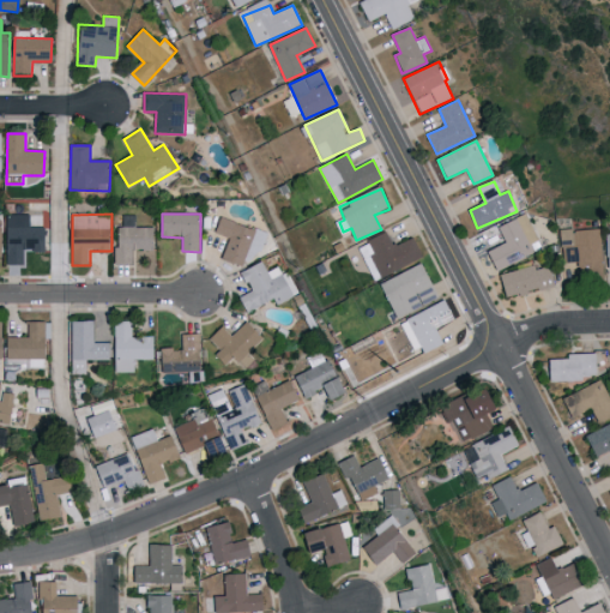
[(487,252),(496,271),(543,248),(526,214),(499,227),(506,242),(487,252)]
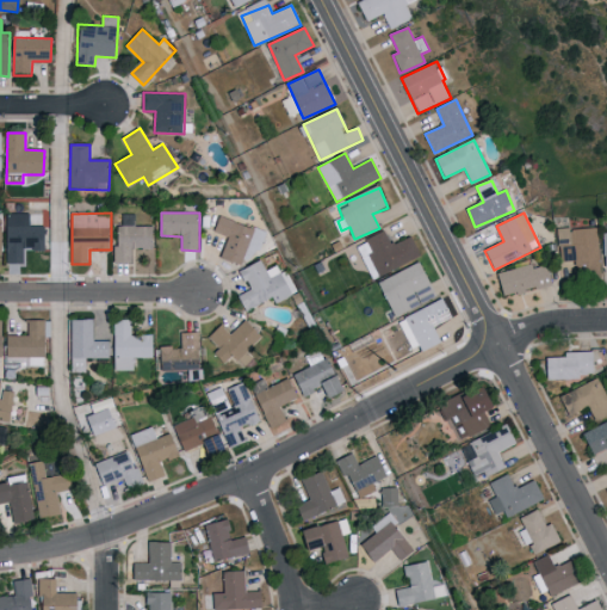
[(6,264),(24,264),(24,248),(43,248),(43,214),(6,214),(6,264)]
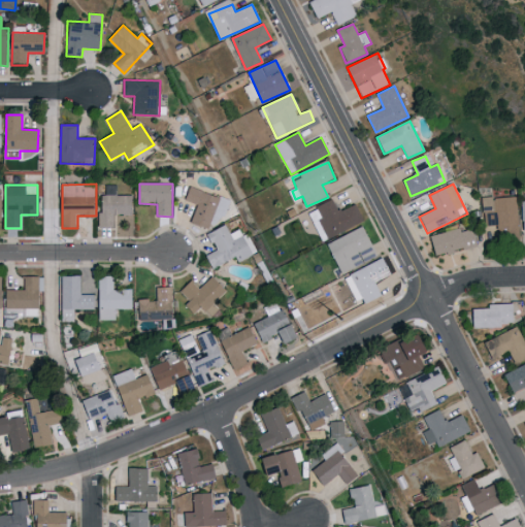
[(133,196),(119,195),(119,186),(103,186),(102,227),(116,228),(117,215),(132,216),(133,196)]
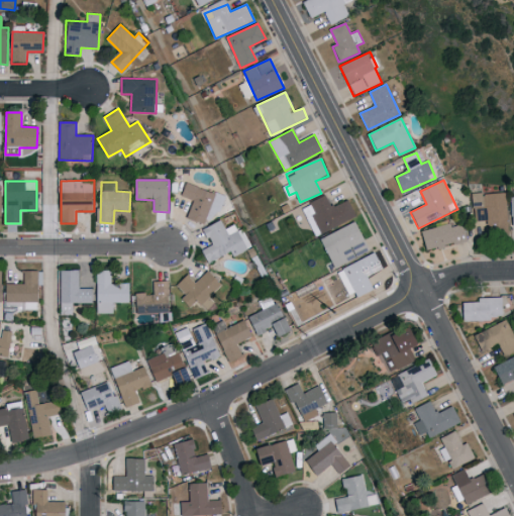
[(187,218),(211,227),(222,196),(187,183),(182,196),(194,201),(187,218)]
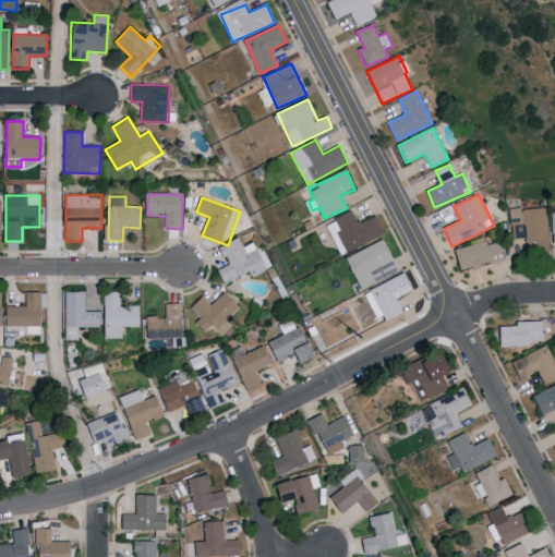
[(549,251),(546,208),(511,209),(513,239),(527,239),(528,252),(549,251)]
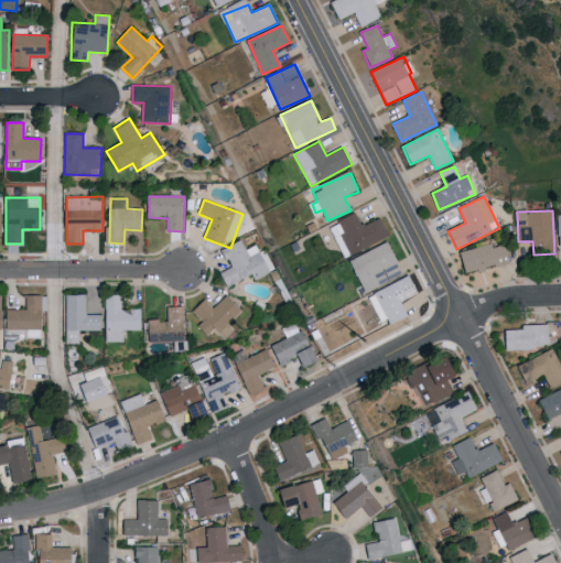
[(389,236),(380,218),(364,227),(357,213),(341,222),(345,233),(342,234),(352,255),(389,236)]
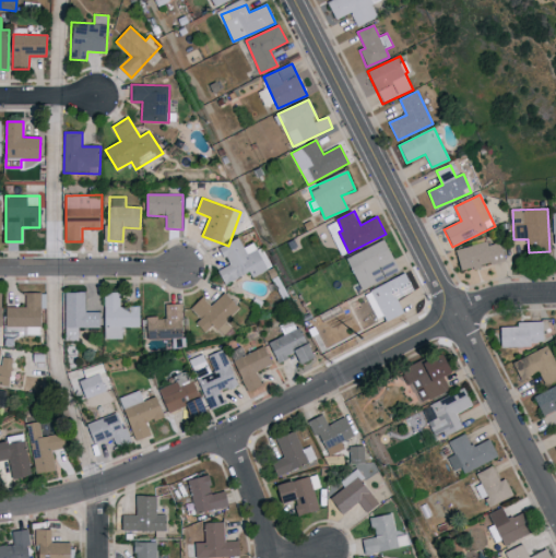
[(249,273),(251,279),(267,271),(253,244),(244,248),(238,238),(220,247),(229,266),(219,271),(225,285),(249,273)]
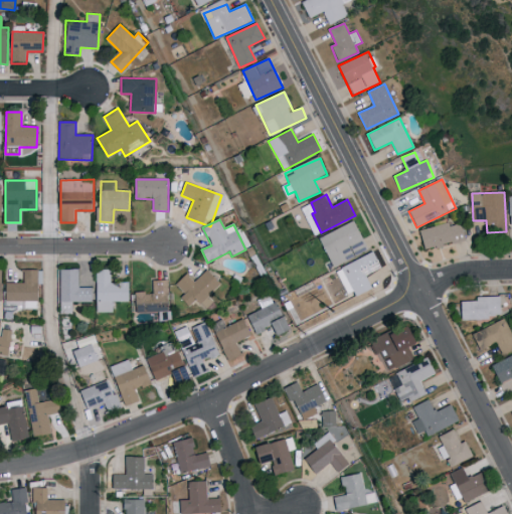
[(333,267),(369,249),(356,221),(320,238),(333,267)]
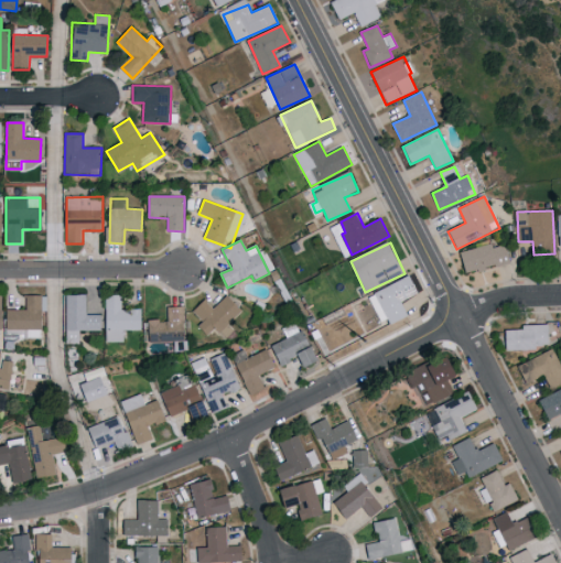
[(510,262),(505,245),(493,248),(492,244),(460,252),(465,274),(510,262)]
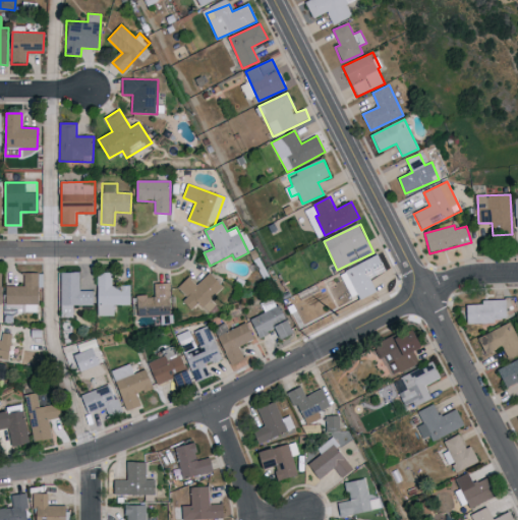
[(371,279),(387,272),(380,256),(341,273),(351,296),(358,293),(361,299),(378,292),(371,279)]
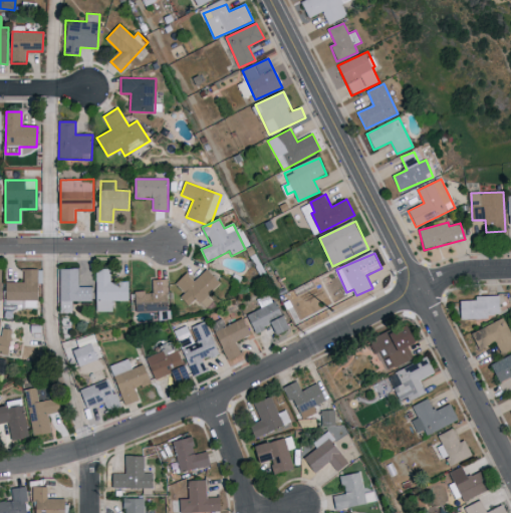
[(92,301),(92,286),(79,287),(79,268),(60,269),(60,313),(73,313),(73,301),(92,301)]
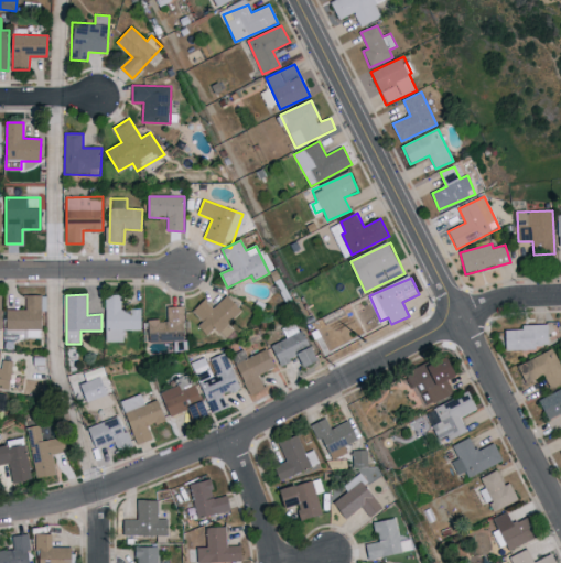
[(43,312),(50,312),(50,295),(28,295),(27,310),(8,310),(8,336),(43,336),(43,312)]
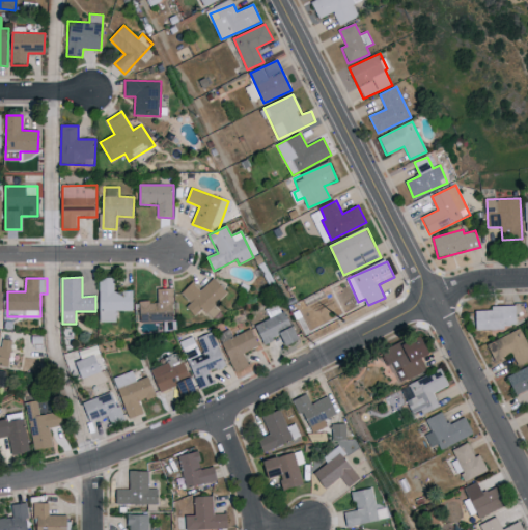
[(116,311),(133,311),(133,291),(115,291),(115,278),(100,278),(100,323),(116,323),(116,311)]
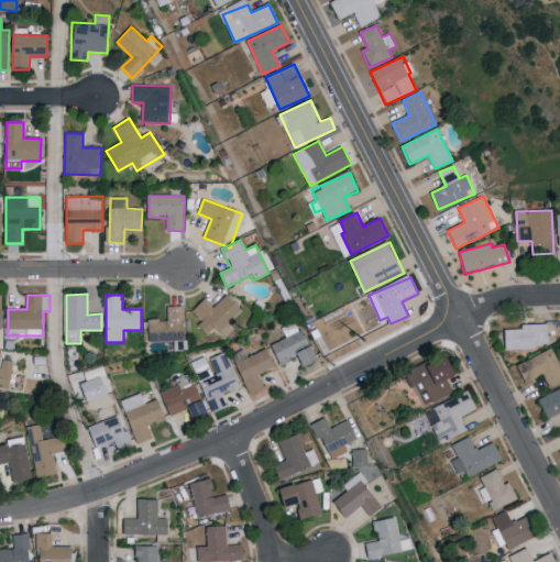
[(241,311),(226,295),(212,308),(205,299),(193,310),(201,319),(195,324),(206,337),(215,328),(219,332),(241,311)]
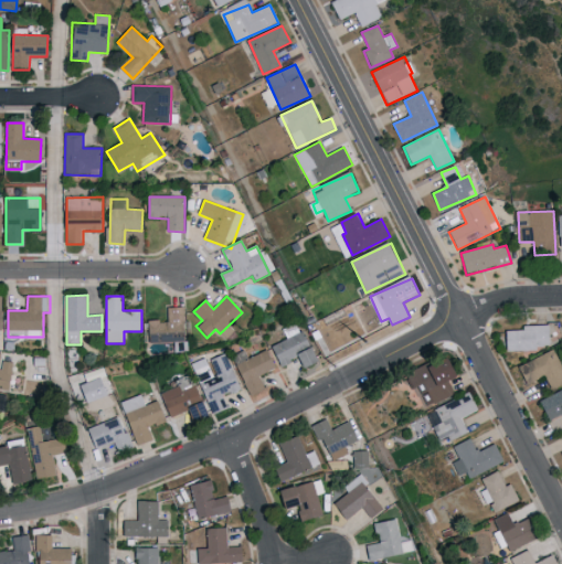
[(148,321),(149,343),(184,342),(183,307),(168,308),(169,321),(148,321)]
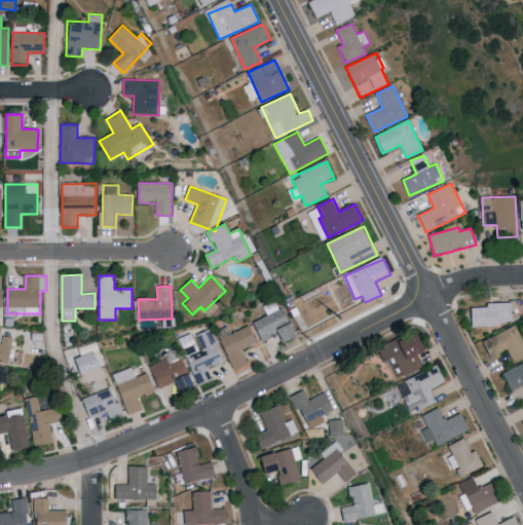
[(487,307),(471,308),(471,326),(512,325),(511,303),(487,303),(487,307)]
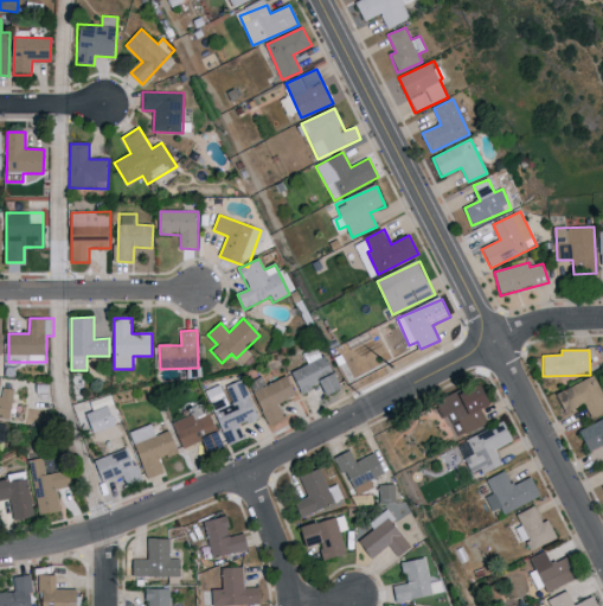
[(301,393),(320,386),(324,395),(339,389),(325,353),(292,367),(301,393)]
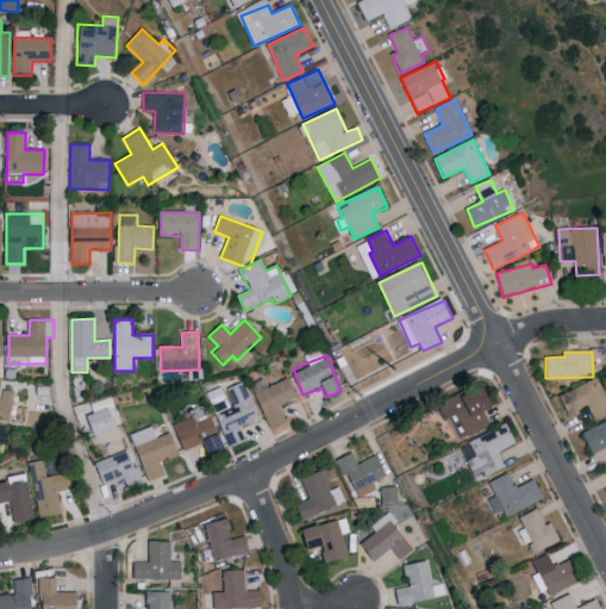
[(589,406),(597,421),(605,416),(605,392),(598,378),(566,393),(575,414),(589,406)]
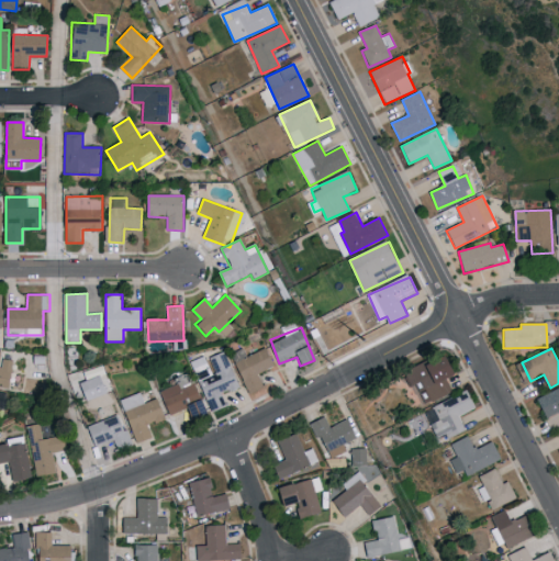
[(248,357),(246,349),(234,355),(250,394),(265,388),(259,373),(275,367),(267,349),(248,357)]
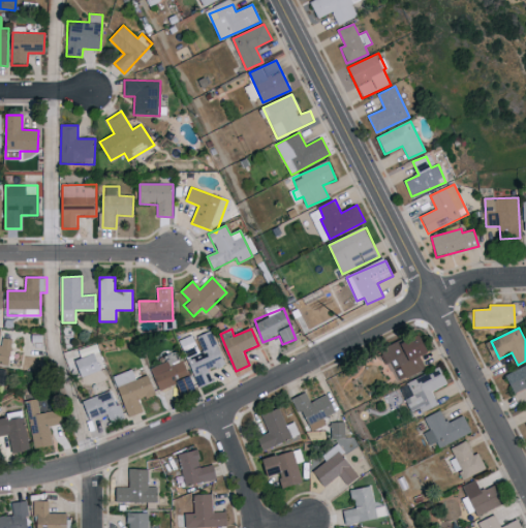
[(0,364),(9,366),(12,340),(1,338),(2,332),(0,331),(0,364)]
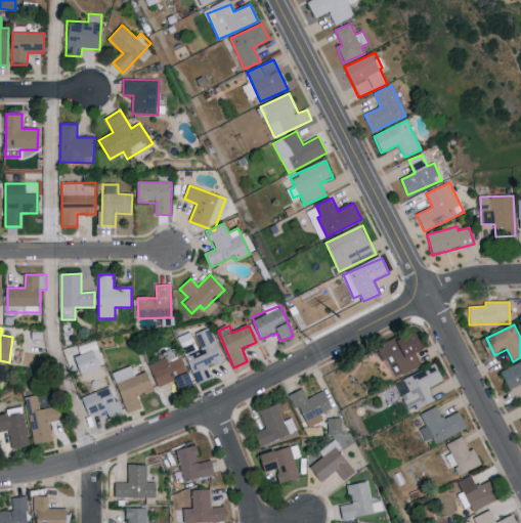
[(199,383),(213,378),(209,367),(225,361),(212,328),(197,334),(201,344),(186,350),(199,383)]
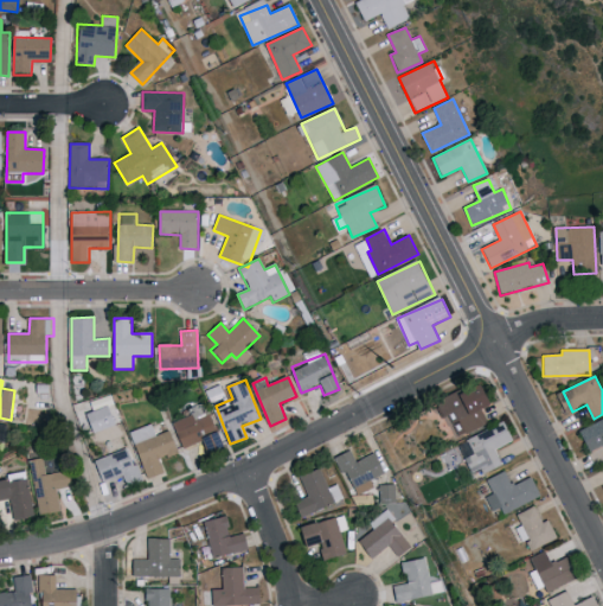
[(435,404),(443,419),(453,414),(464,435),(488,423),(480,408),(486,406),(475,384),(435,404)]
